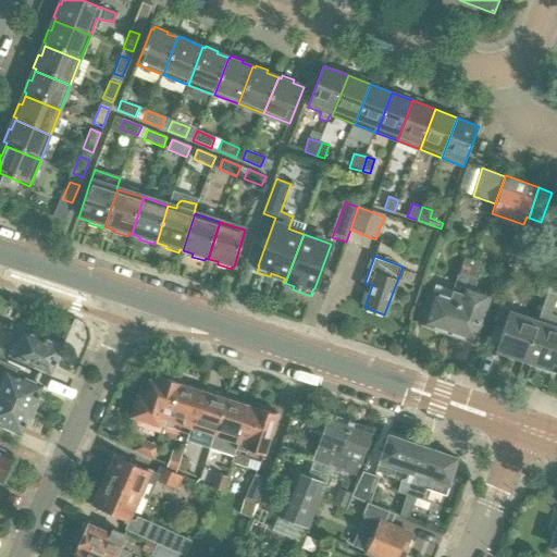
[(436,285),(434,293),(422,324),(449,334),(474,261),(463,258),(453,291),(436,285)]
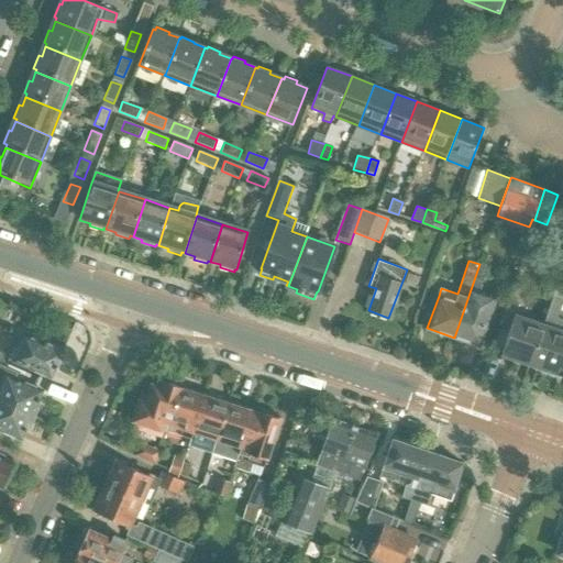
[(487,266),(479,264),(454,338),(477,345),(492,306),(495,296),(479,290),(487,266)]
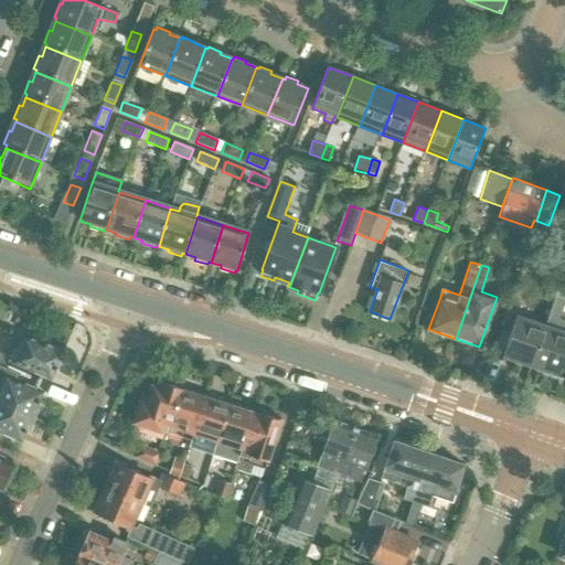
[(544,326),(545,326),(532,366),(564,377),(564,283),(560,281),(544,326)]
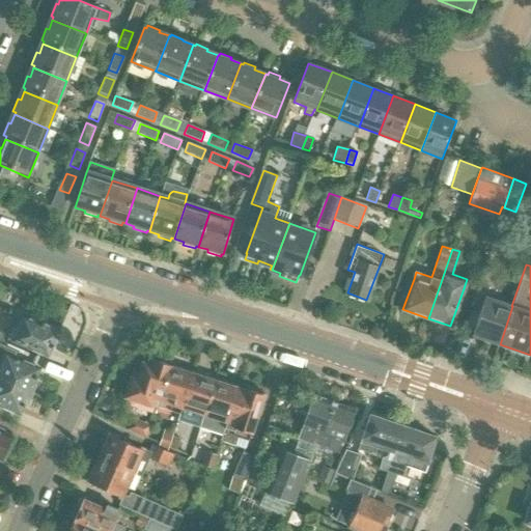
[(511,306),(484,297),(472,335),(500,344),(512,306),(511,306)]
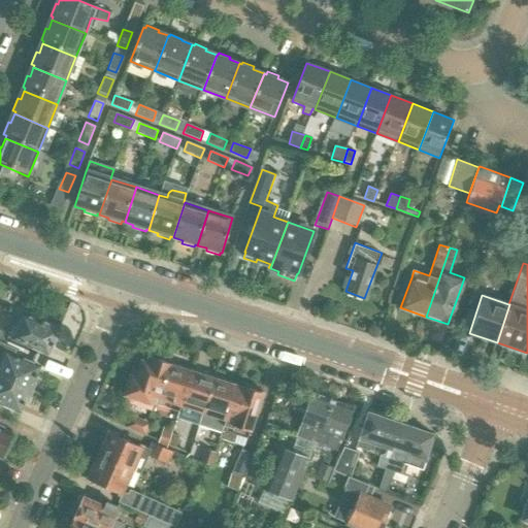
[(22,317),(15,330),(11,339),(46,355),(50,347),(52,348),(59,331),(40,323),(39,324),(22,317)]
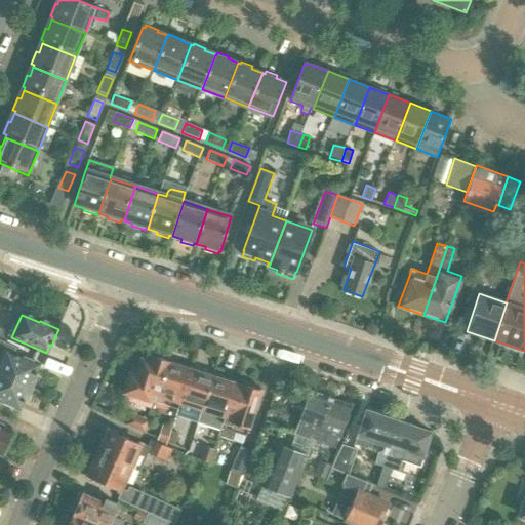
[(38,366),(4,351),(0,359),(0,374),(30,389),(37,373),(35,372),(38,366)]
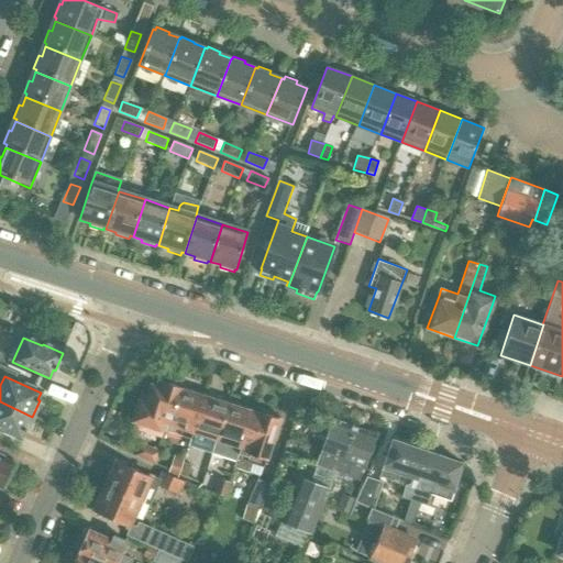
[(179,387),(179,385),(180,382),(165,377),(164,383),(162,382),(158,389),(151,387),(147,397),(143,396),(134,421),(166,431),(180,388),(179,387)]
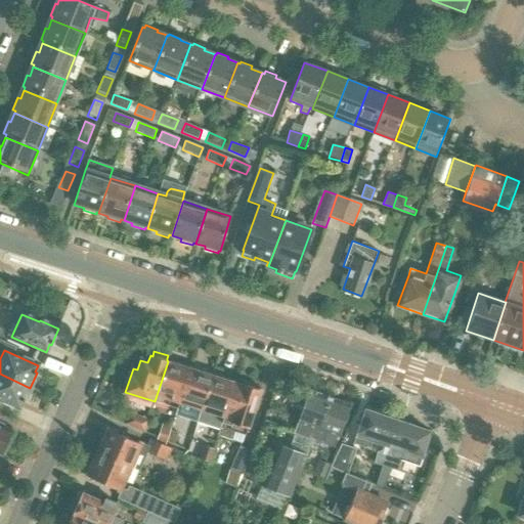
[(177,409),(189,368),(168,361),(155,401),(177,409)]
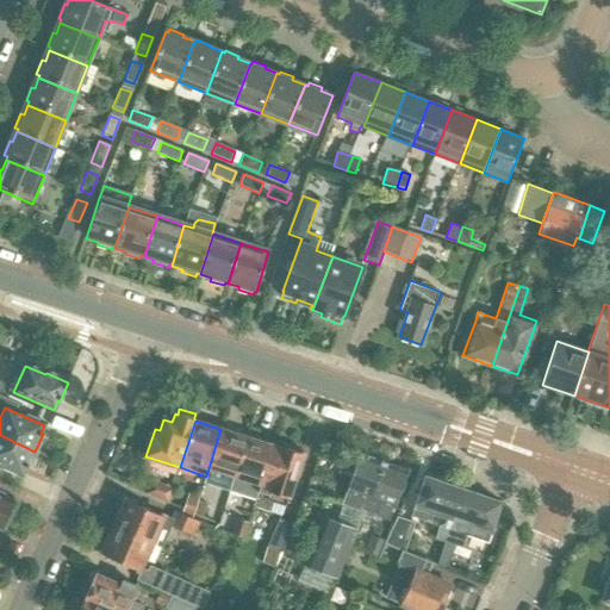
[(221,429),(206,477),(231,485),(247,437),(221,429)]
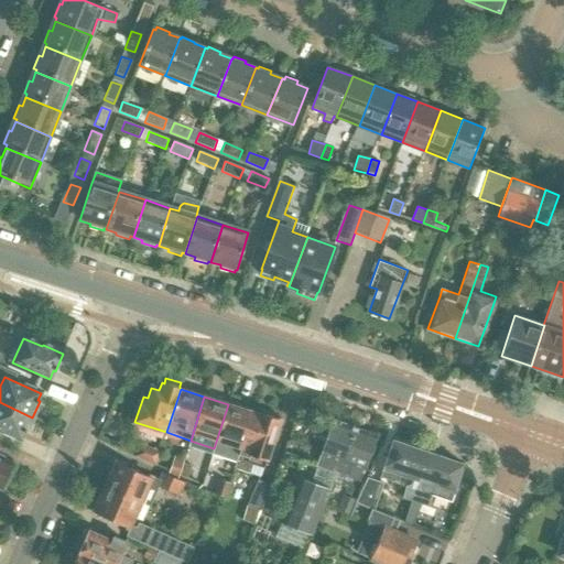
[(32,418),(0,402),(0,432),(20,441),(23,433),(25,434),(32,418)]
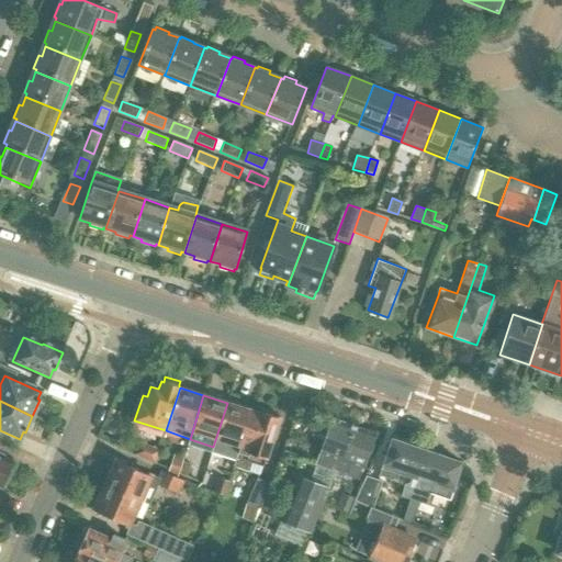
[(236,453),(250,411),(227,403),(213,447),(236,453)]
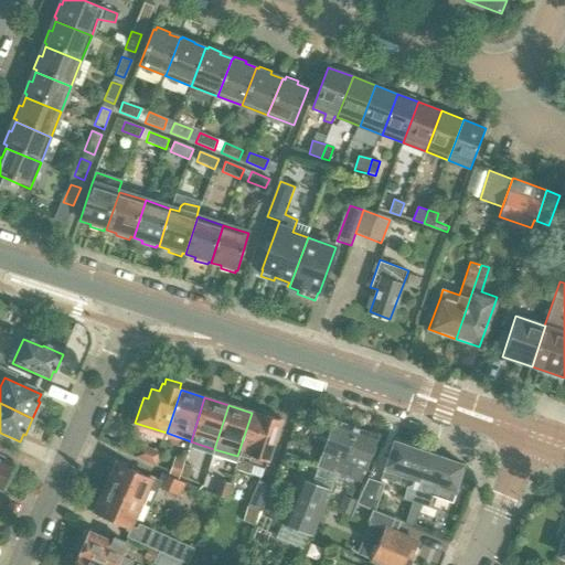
[(237,456),(237,457),(233,470),(249,475),(253,467),(263,470),(278,422),(252,413),(237,456)]
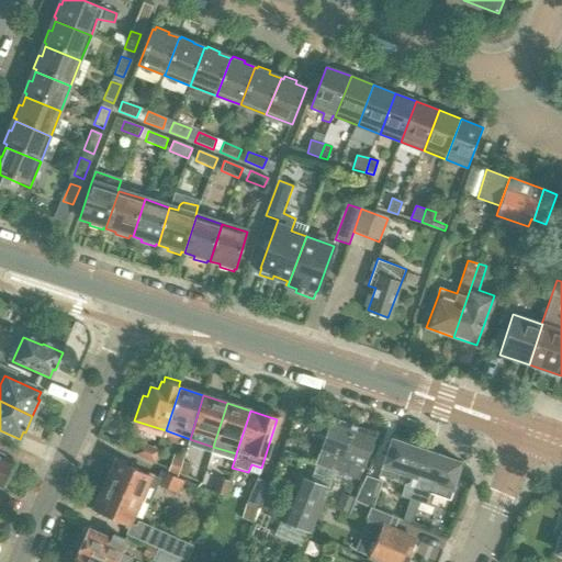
[(310,480),(296,474),(279,521),(311,534),(317,516),(321,517),(325,505),(322,504),(330,481),(333,471),(337,473),(352,427),(332,419),(315,464),(310,480)]
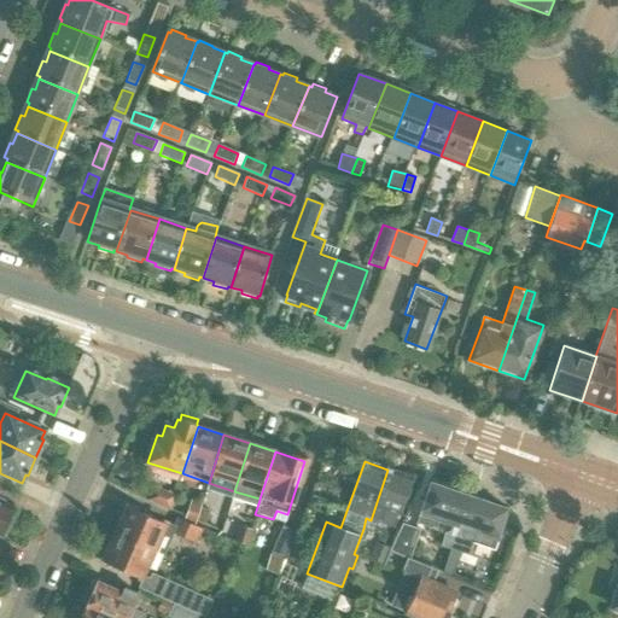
[(371,520),(366,518),(363,529),(384,536),(388,526),(391,528),(395,516),(396,517),(410,478),(388,470),(371,520)]
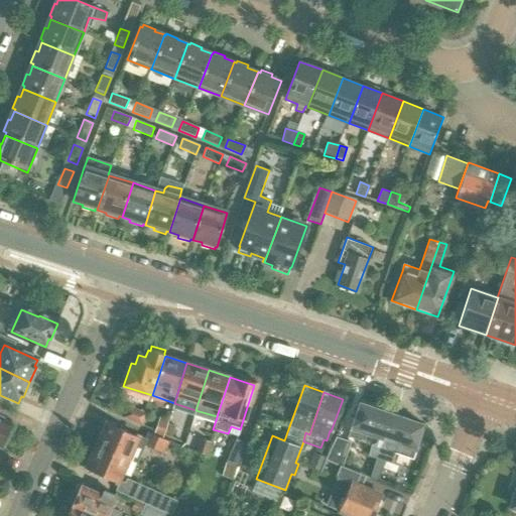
[(376,443),(371,445),(368,456),(376,458),(390,415),(358,404),(346,437),(363,443),(366,435),(377,439),(376,443)]
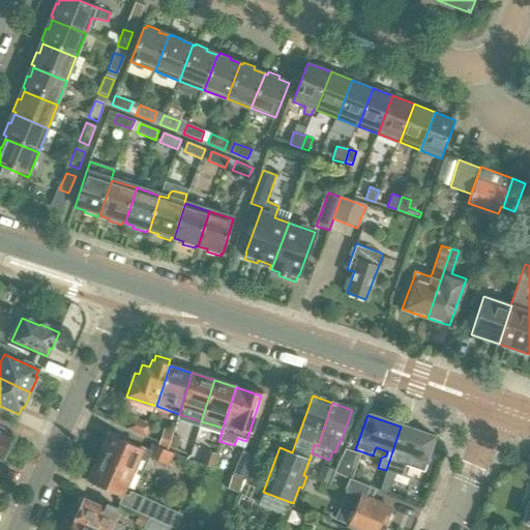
[(150,424),(131,417),(126,428),(147,437),(150,424)]
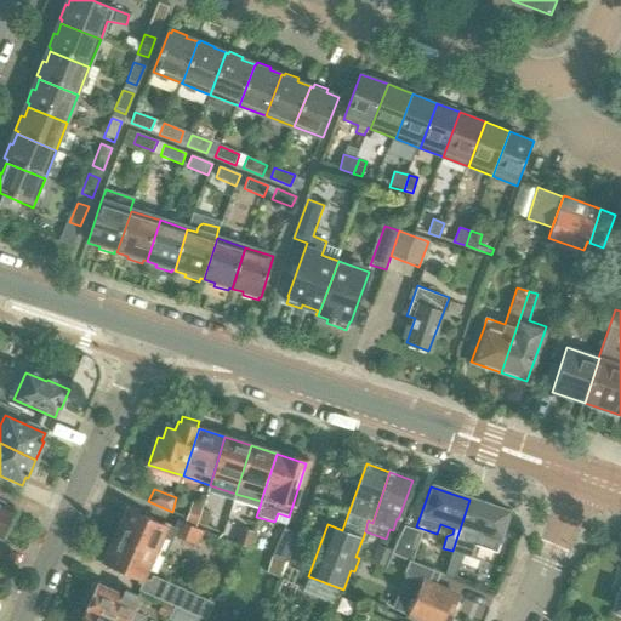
[(469,500),(453,551),(448,563),(457,565),(466,543),(493,553),(506,513),(471,500),(469,500)]
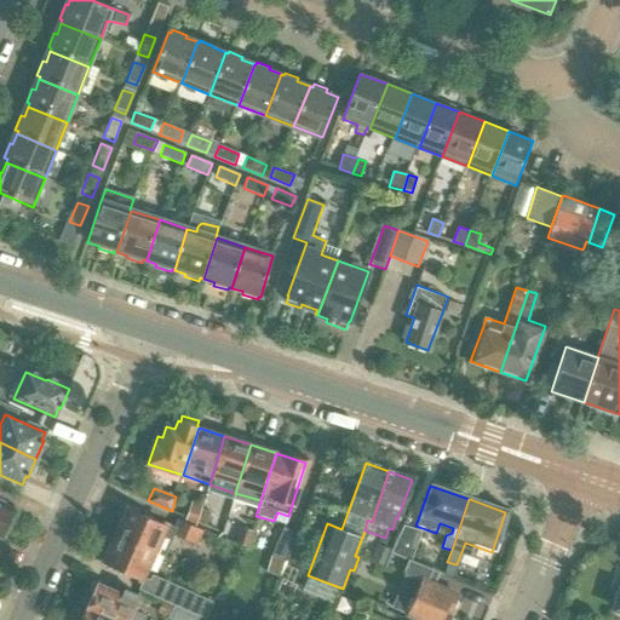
[(202,505),(191,500),(184,521),(196,526),(196,523),(202,505)]
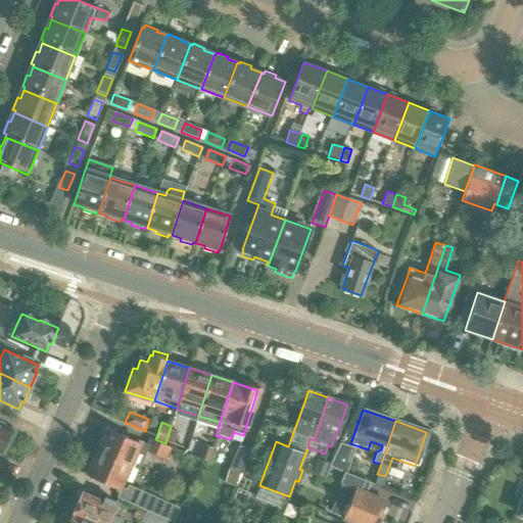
[(0,456),(0,457),(11,431),(0,426),(0,456)]
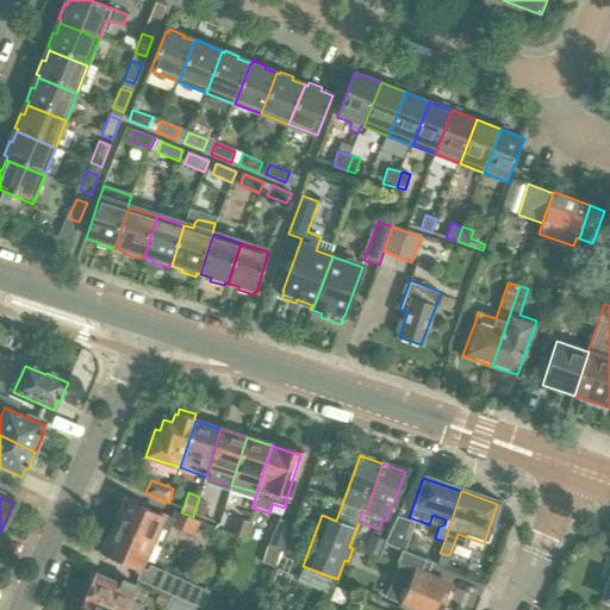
[(199,497),(193,515),(203,518),(210,500),(199,497)]
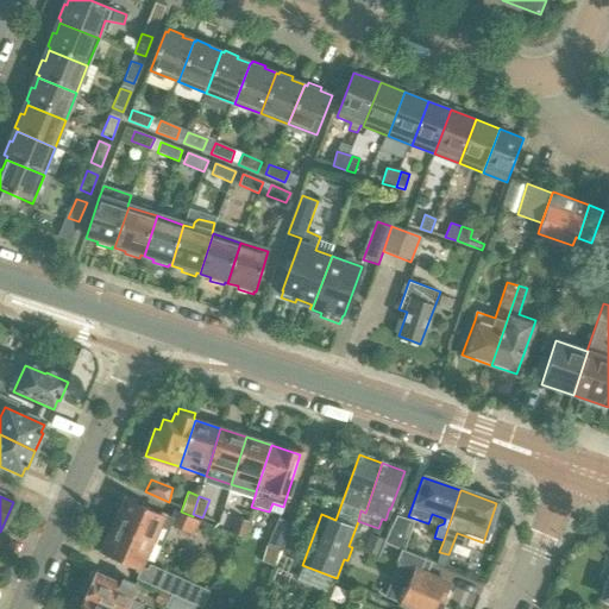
[(162,515),(125,500),(113,526),(151,541),(162,515)]
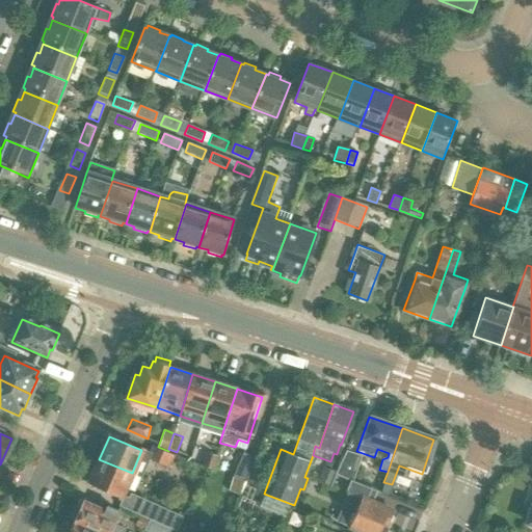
[(145,458),(169,469),(175,455),(151,446),(145,458)]
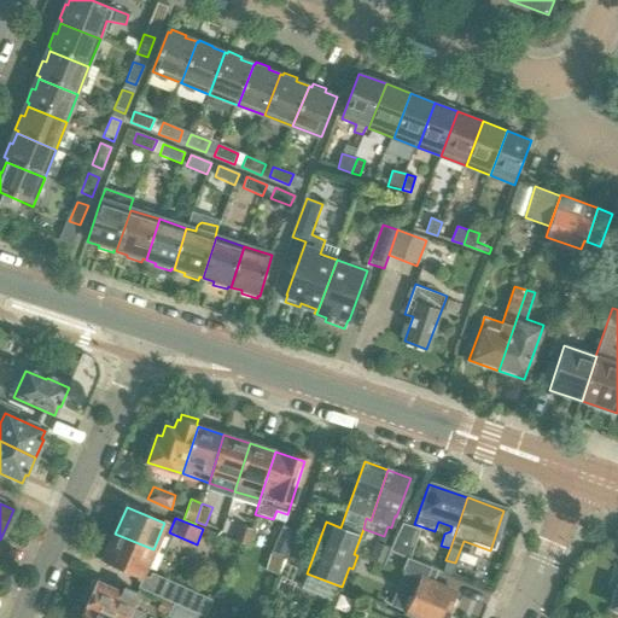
[(402,524),(390,549),(390,551),(410,559),(420,530),(402,524)]
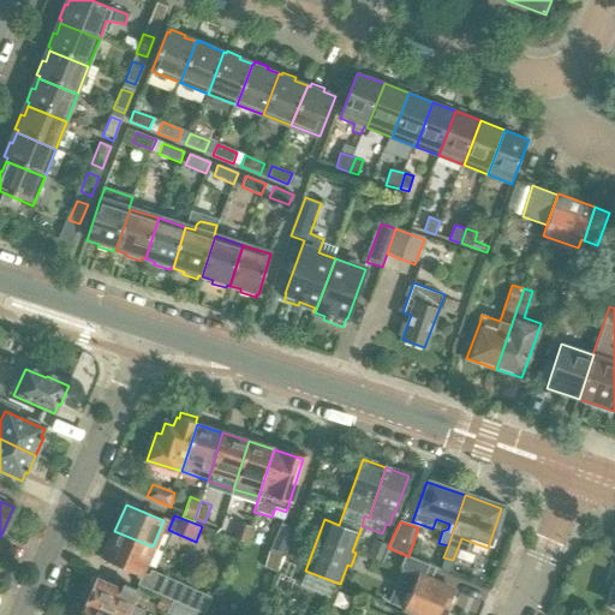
[(281,524),(269,553),(262,566),(276,572),(296,530),(281,524)]
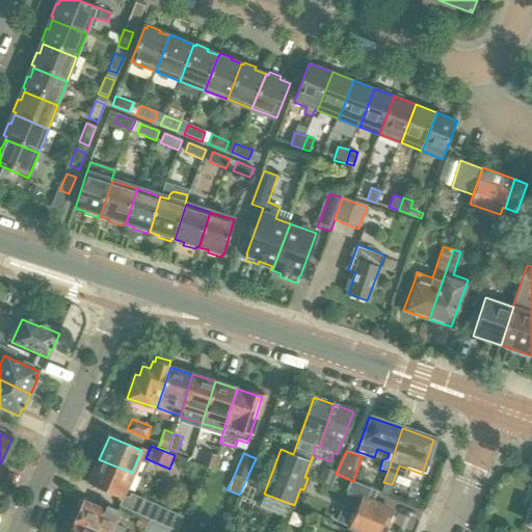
[(88,483),(121,498),(132,473),(99,459),(88,483)]
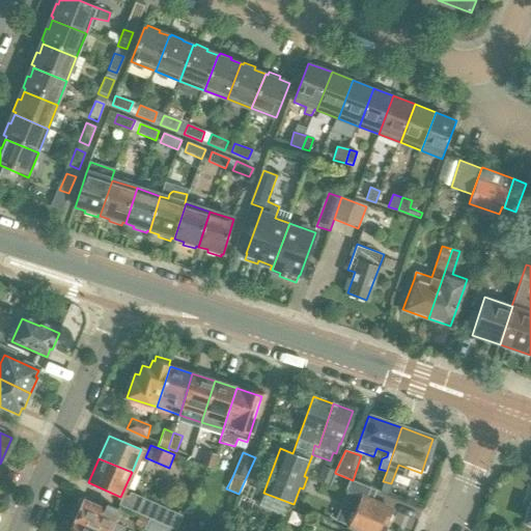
[(335,472),(323,467),(316,480),(329,485),(334,475),(335,473),(335,472)]
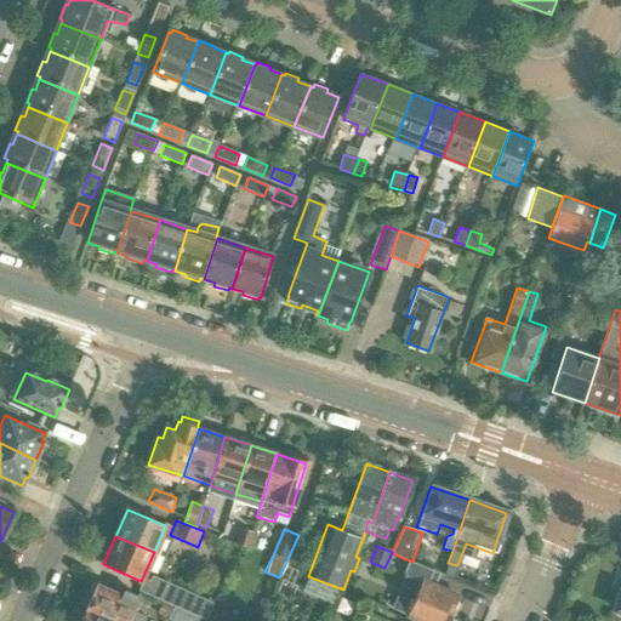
[(163,604),(199,620),(200,617),(206,620),(214,603),(152,576),(151,581),(144,579),(140,591),(164,602),(163,604)]
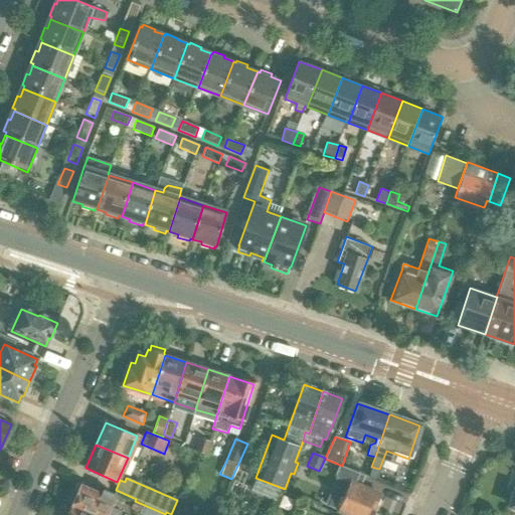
[(379,496),(348,482),(337,510),(348,514),(374,514),(377,510),(376,508),(374,508),(379,496)]
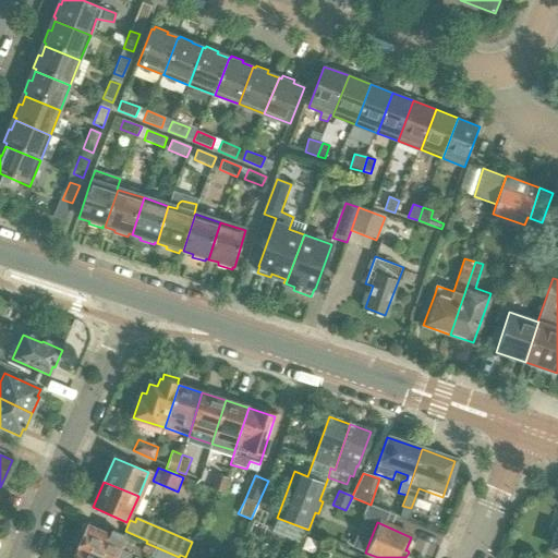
[(77,549),(96,557),(130,557),(132,554),(124,550),(128,543),(122,541),(123,537),(111,532),(109,536),(87,526),(83,536),(80,534),(75,545),(79,546),(77,549)]
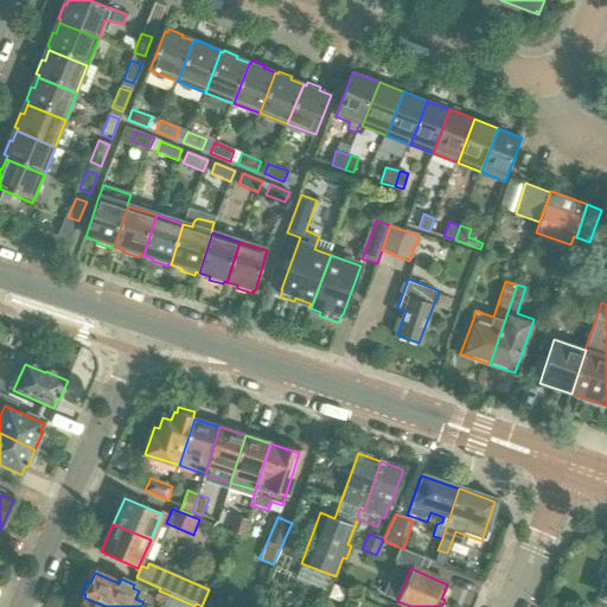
[(154,599),(165,604),(164,605),(168,606),(193,606),(195,606),(159,590),(154,599)]
